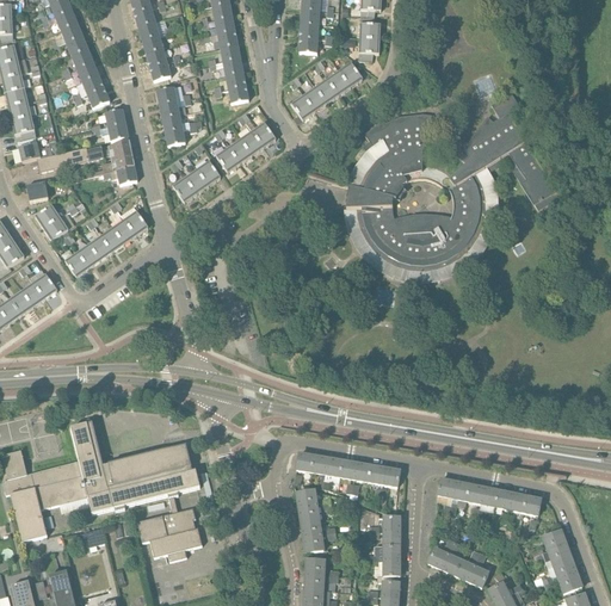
[(0,18),(12,18),(12,5),(11,0),(0,0),(0,18)]
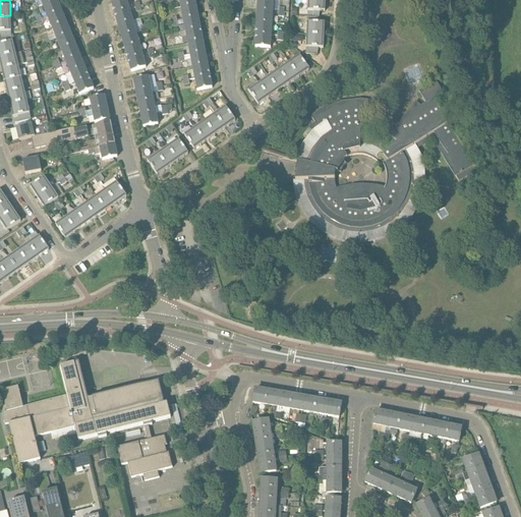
[(43,3),(47,13),(61,8),(57,0),(49,0),(43,3)]
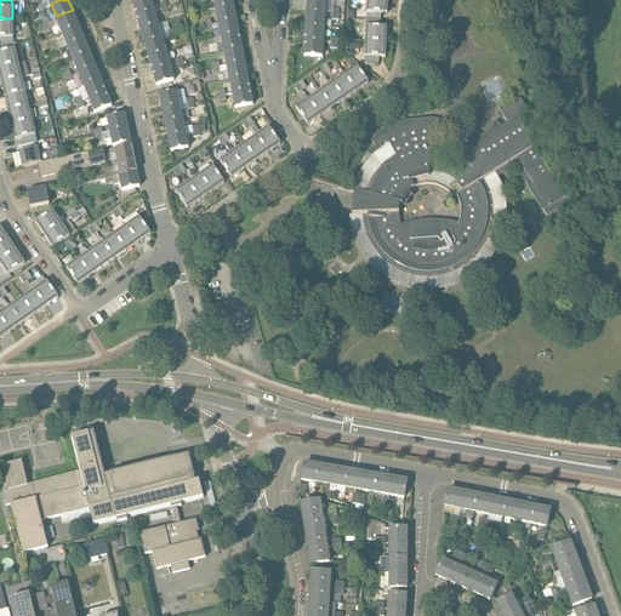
[(136,12),(154,7),(152,0),(132,0),(136,12)]
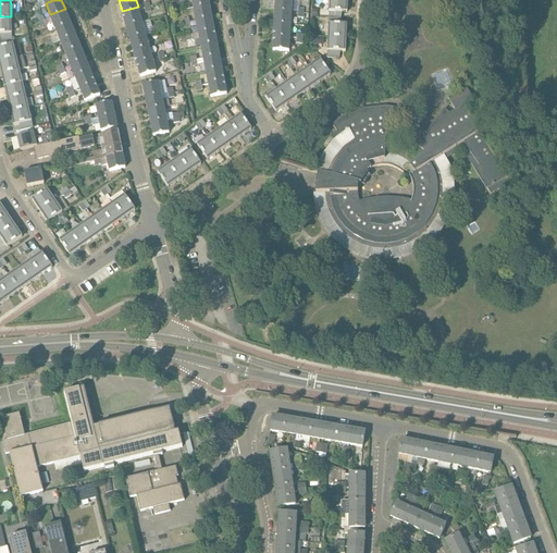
[(275,0),(275,9),(292,9),(293,0),(275,0)]
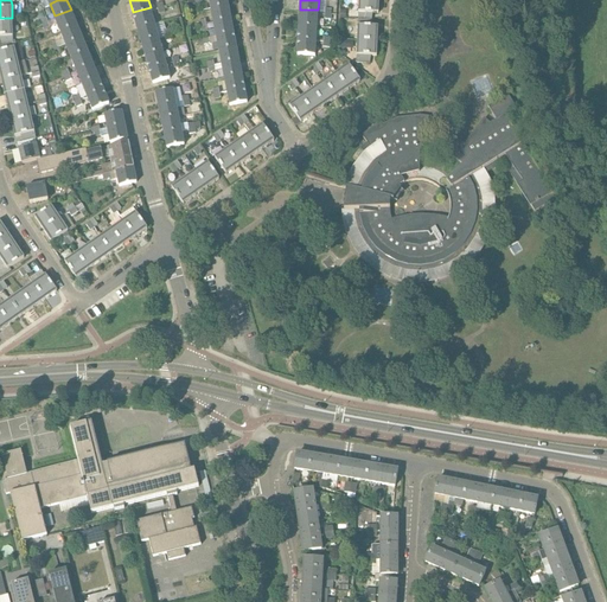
[(359,0),(358,15),(371,17),(372,10),(378,10),(378,0),(359,0)]
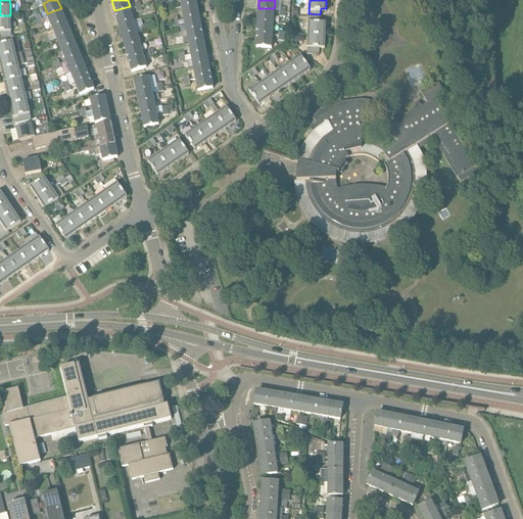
[(183,16),(198,14),(196,2),(181,5),(183,16)]
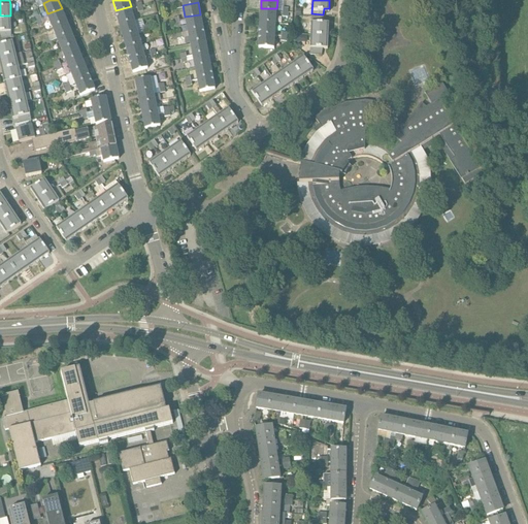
[(119,23),(134,19),(131,6),(116,10),(119,23)]
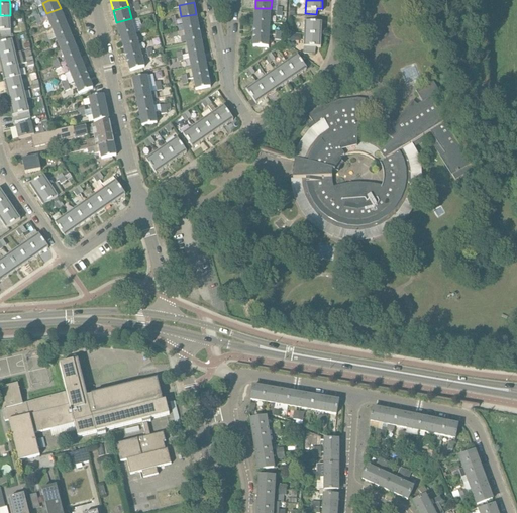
[(52,24),(66,19),(61,8),(46,13),(52,24)]
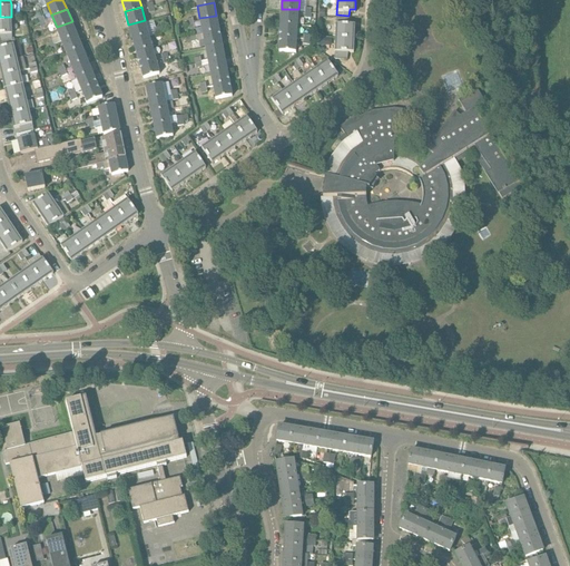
[(281,22),(297,22),(298,9),(282,9),(281,22)]
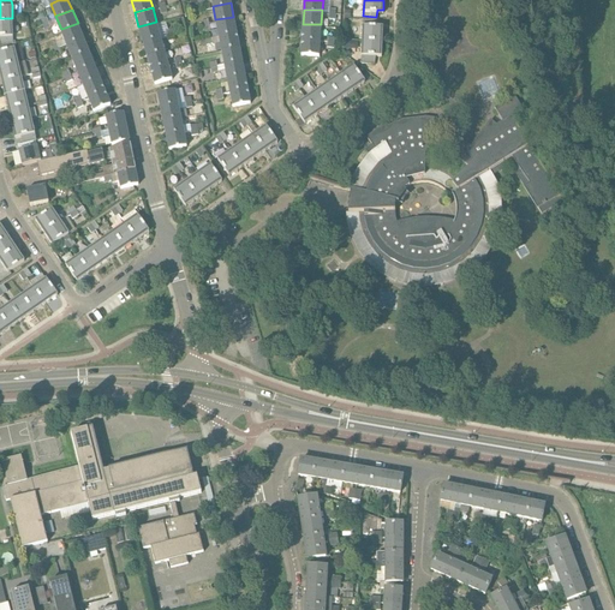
[(363,37),(382,39),(382,24),(376,23),(376,17),(363,16),(363,37)]
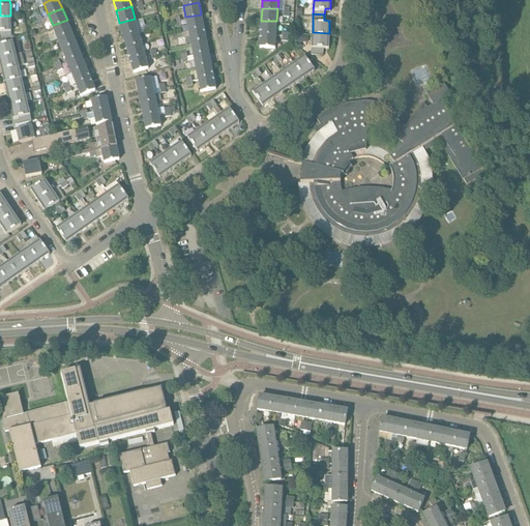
[(188,29),(204,26),(201,15),(185,17),(188,29)]
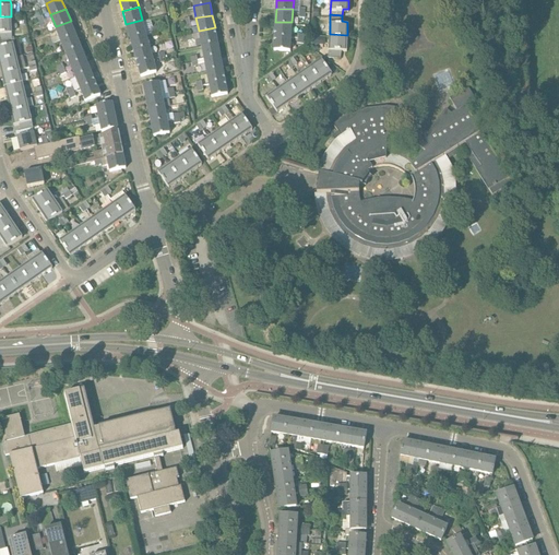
[(0,36),(12,35),(11,16),(0,16),(0,36)]
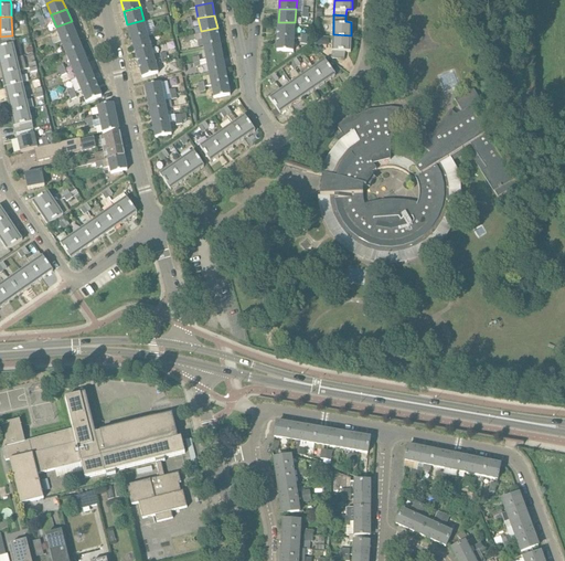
[(131,36),(148,32),(144,20),(127,24),(131,36)]
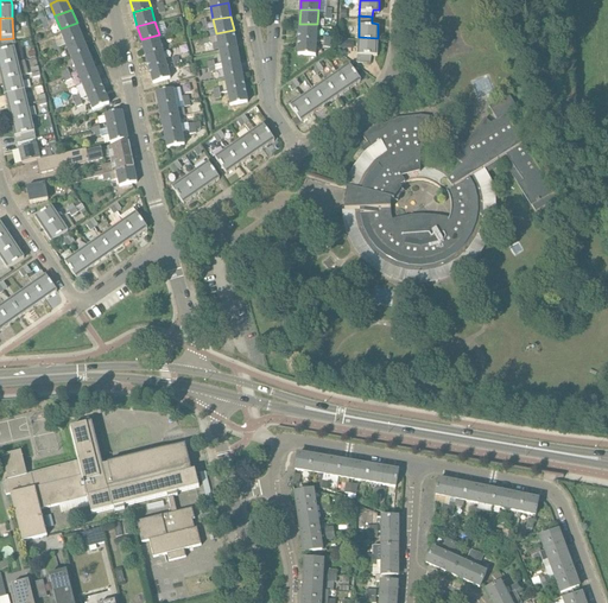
[(65,42),(82,36),(77,23),(61,29),(65,42)]
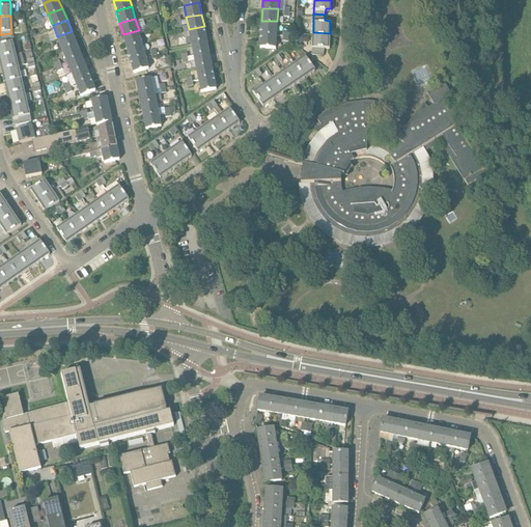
[(260,32),(277,33),(277,21),(261,21),(260,32)]
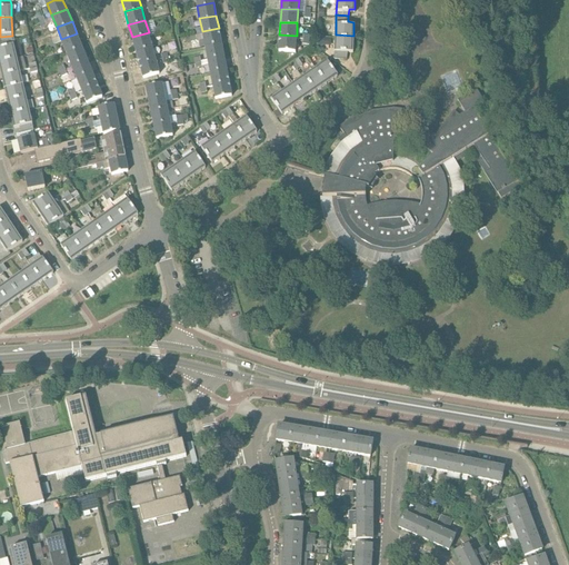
[(205,45),(221,41),(219,28),(202,31),(189,33),(186,35),(187,40),(196,38),(197,40),(203,39),(205,45)]
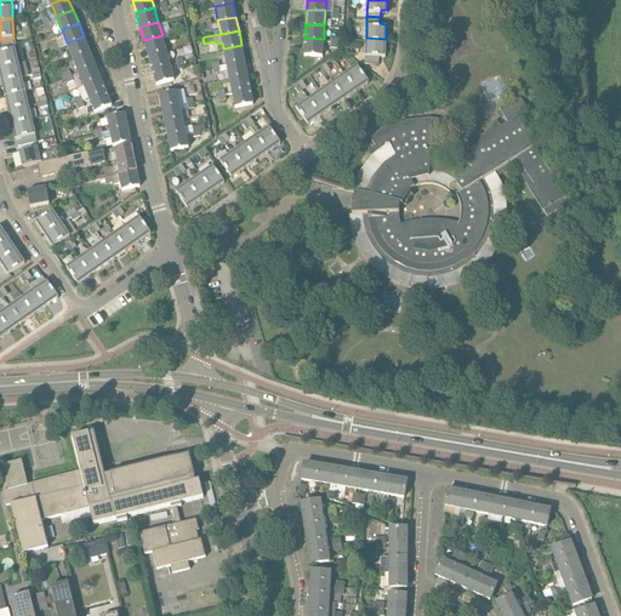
[(148,55),(166,49),(163,35),(144,40),(148,55)]
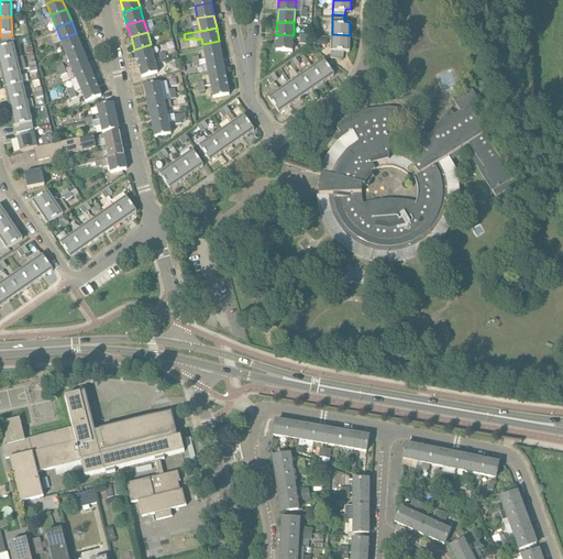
[(65,52),(81,45),(76,33),(61,39),(61,40),(65,52)]
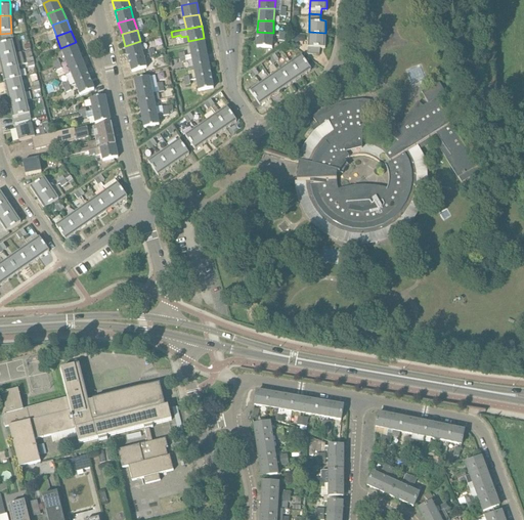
[(273,33),(257,32),(257,44),(272,45),(273,33)]
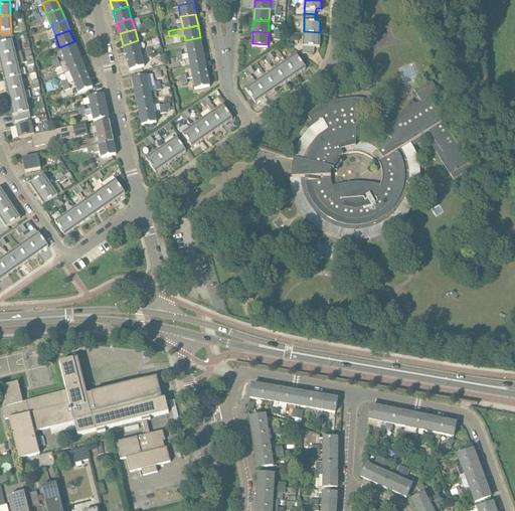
[(320,32),(304,31),(303,50),(313,50),(314,44),(319,45),(320,32)]
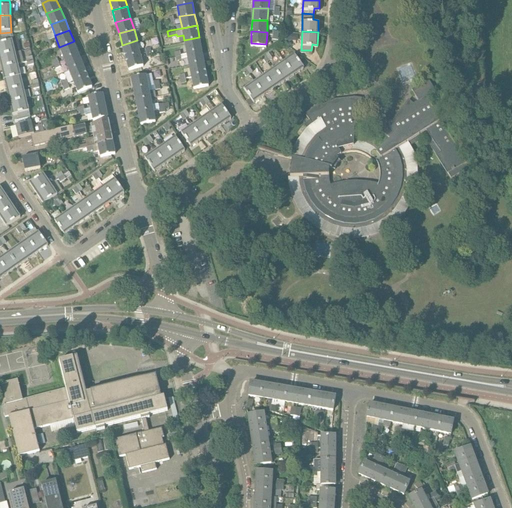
[(0,52),(15,49),(11,32),(0,33),(0,52)]
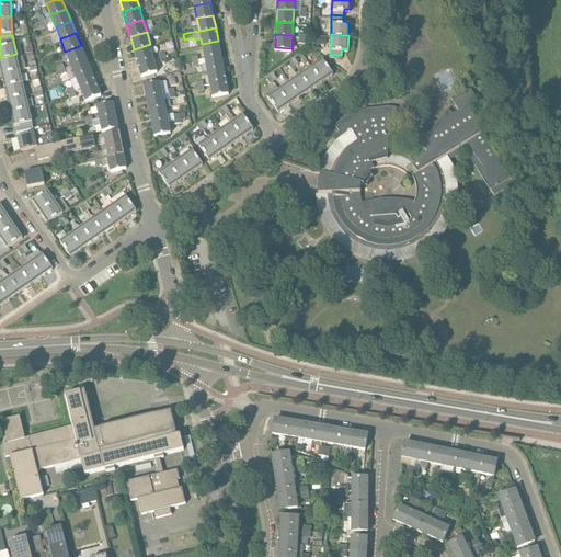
[(202,44),(203,50),(204,56),(220,53),(218,41),(202,44)]
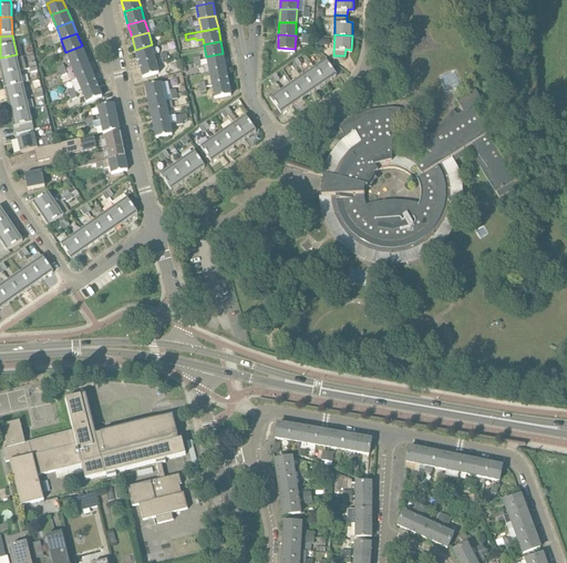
[(138,62),(155,58),(152,44),(135,50),(138,62)]
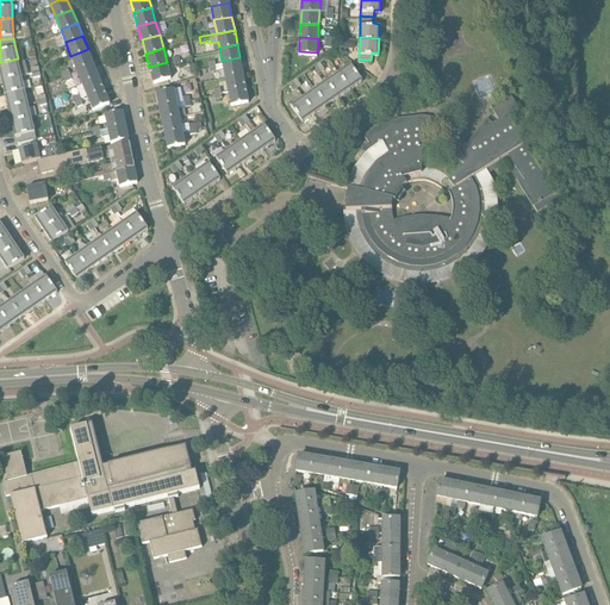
[(76,68),(93,62),(88,49),(70,56),(76,68)]
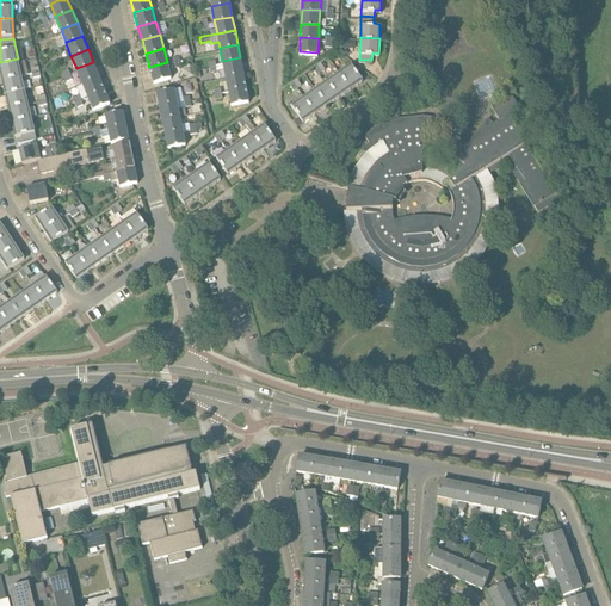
[(226,75),(242,72),(240,57),(222,61),(215,62),(209,65),(210,69),(217,69),(223,68),(226,75)]
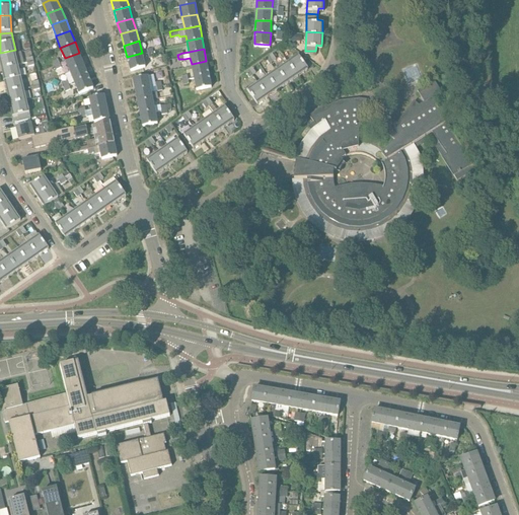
[(0,61),(1,66),(18,62),(15,50),(0,53),(0,61)]
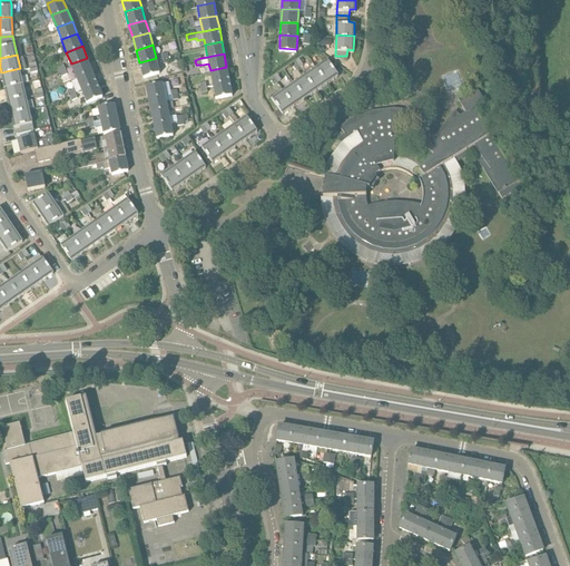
[(316,65),(327,80),(338,72),(327,57),(316,65)]
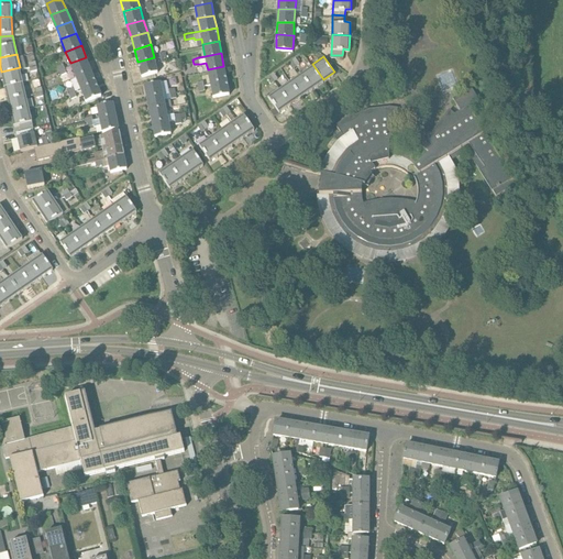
[(75,75),(91,69),(86,57),(70,63),(75,75)]
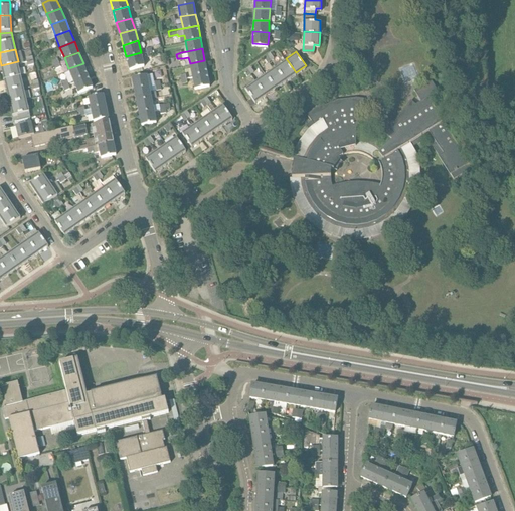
[(141,52),(126,56),(130,68),(144,63),(141,52)]
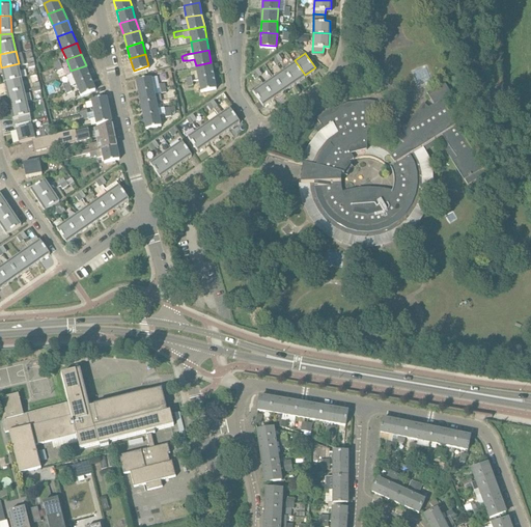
[(295,82),(305,75),(295,60),(284,67),(295,82)]
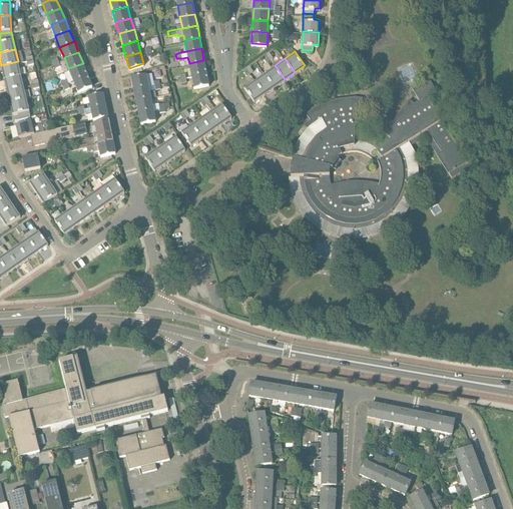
[(191,75),(206,72),(203,60),(189,63),(191,75)]
